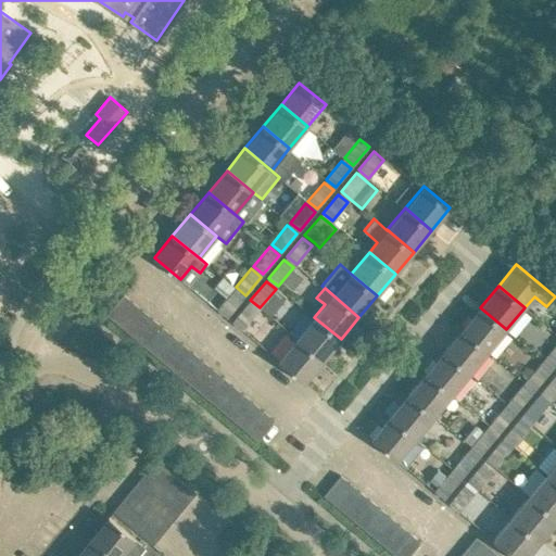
[(242,299),(232,291),(217,310),(227,317),(242,299)]
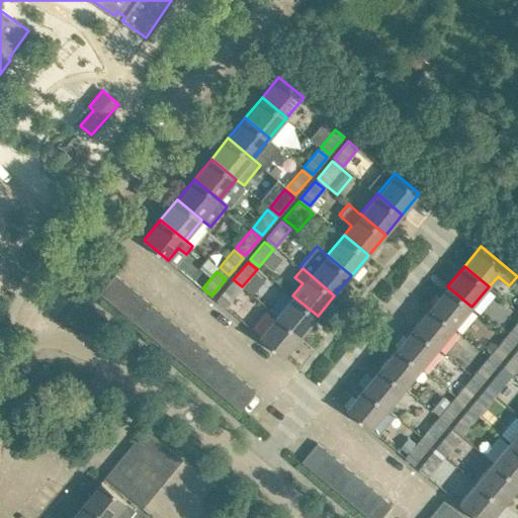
[(108,300),(124,281),(114,274),(99,292),(108,300)]
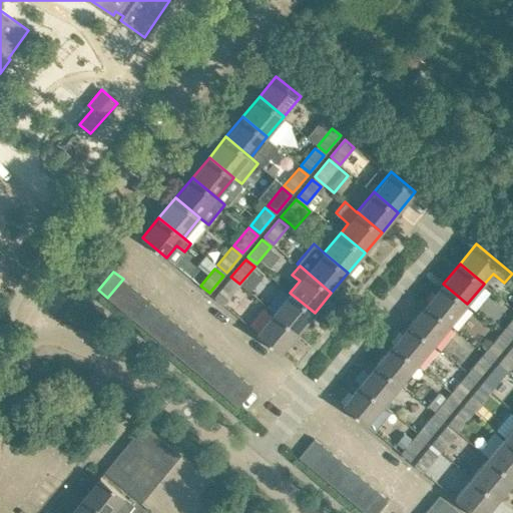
[(117,306),(132,287),(123,279),(107,298),(117,306)]
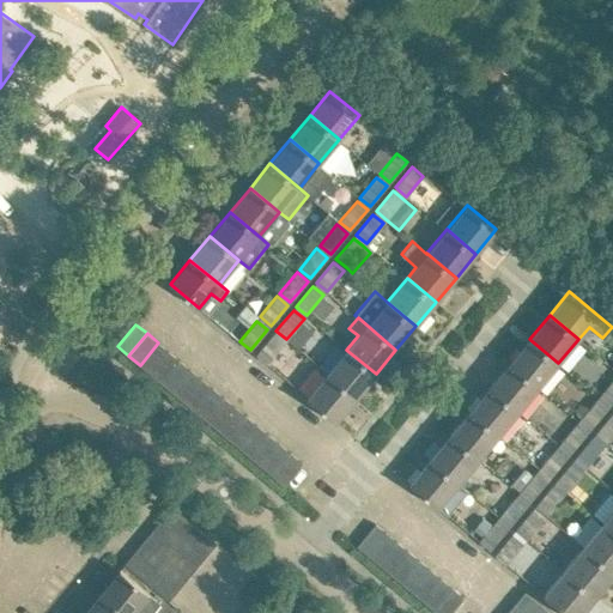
[(284,344),(273,334),(256,354),(266,364),(284,344)]
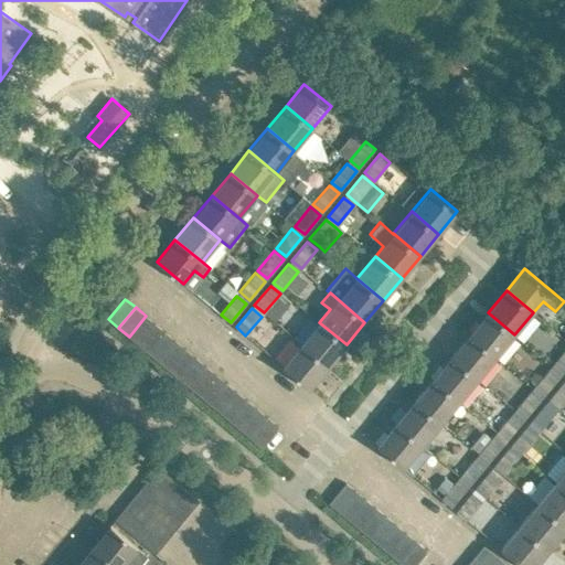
[(496,356),(514,334),(488,312),(469,334),(496,356)]
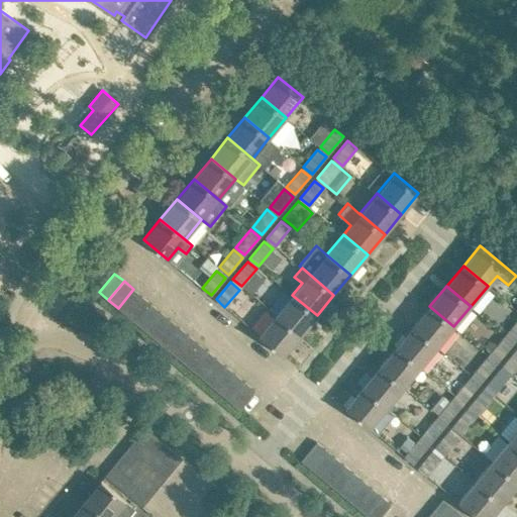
[(127,315),(142,297),(133,289),(118,308),(127,315)]
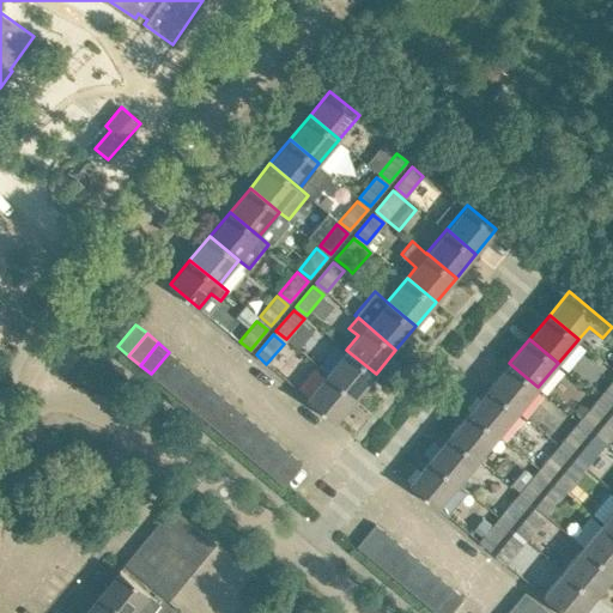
[(356,398),(376,374),(346,350),(327,374),(356,398)]
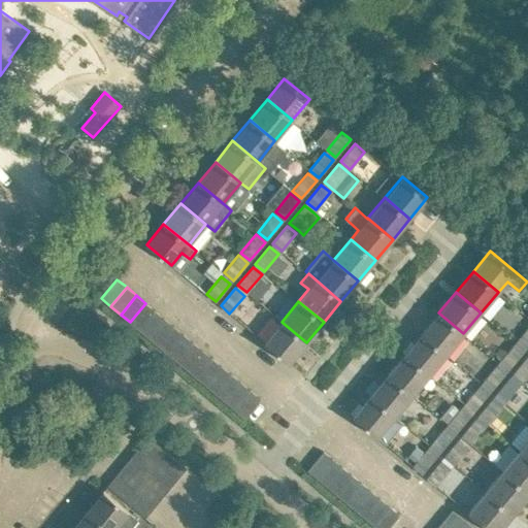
[(139,330),(156,310),(145,303),(130,322),(139,330)]
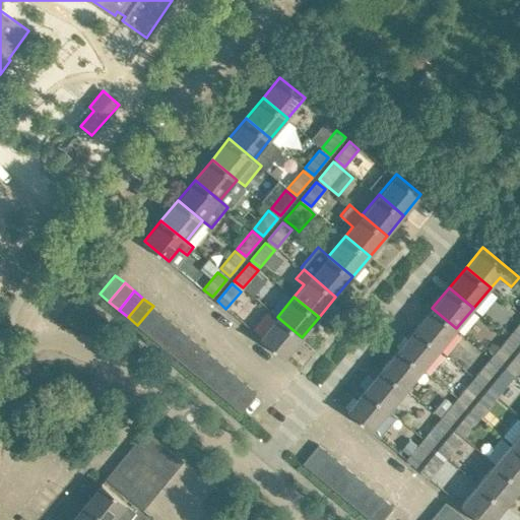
[(146,333),(163,314),(153,306),(137,325),(146,333)]
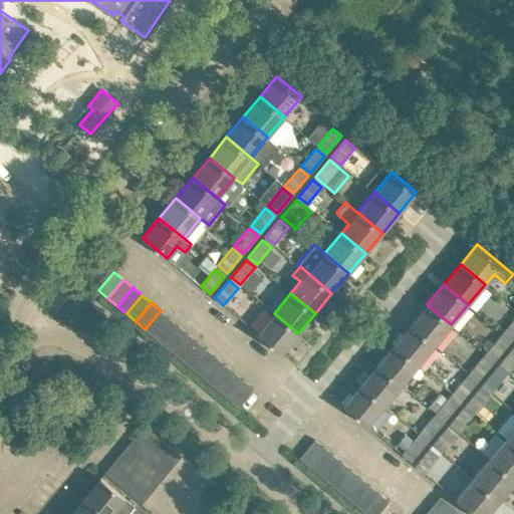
[(435,344),(451,324),(427,304),(410,324),(435,344)]
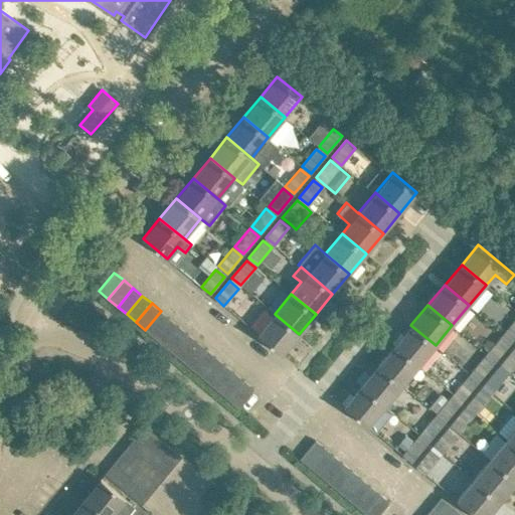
[(154,337),(170,319),(161,311),(145,330),(154,337)]
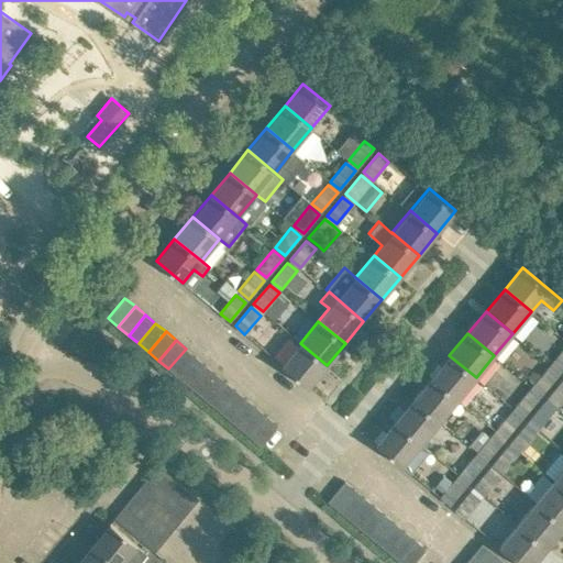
[(308,387),(327,365),(300,343),(282,365),(308,387)]
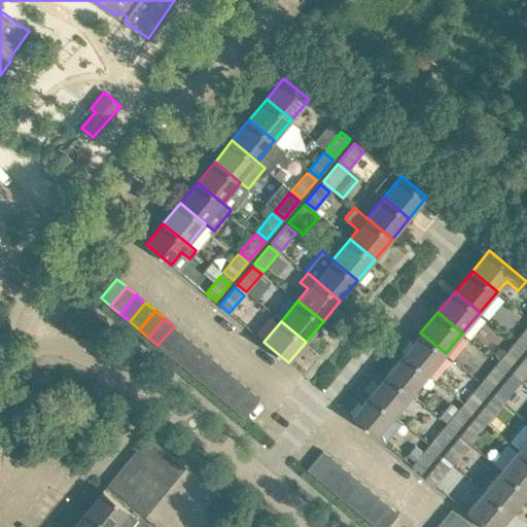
[(526,325),(515,342),(523,349),(526,344),(526,325)]
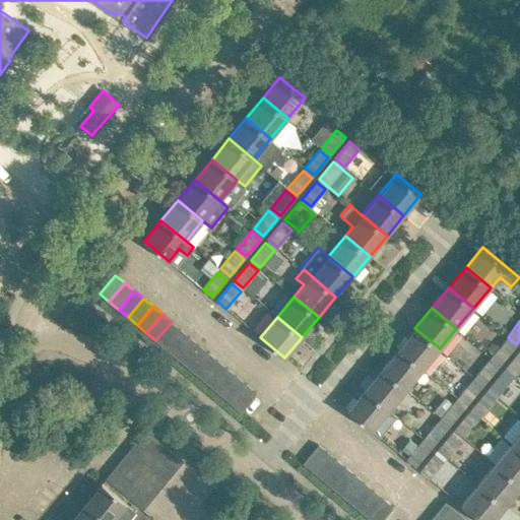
[(166,348),(181,329),(172,322),(155,340),(166,348)]
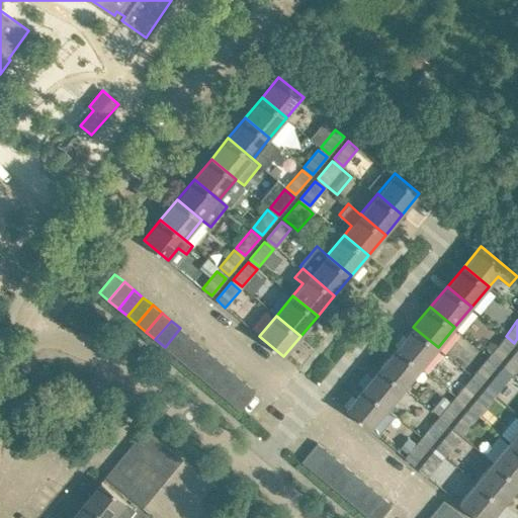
[(421,367),(438,347),(413,327),(397,347),(421,367)]
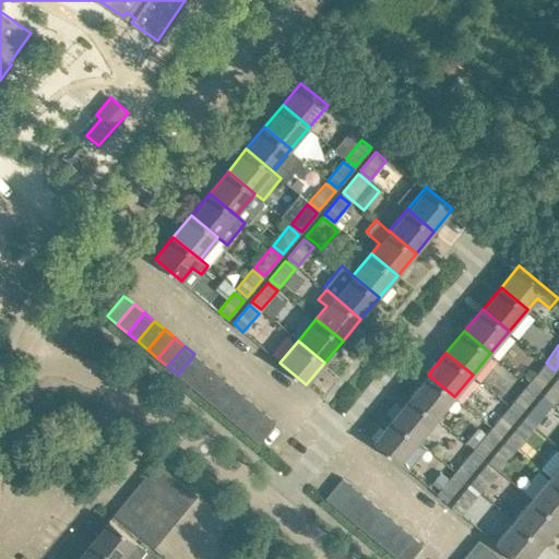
[(188,383),(204,363),(194,354),(178,375),(188,383)]
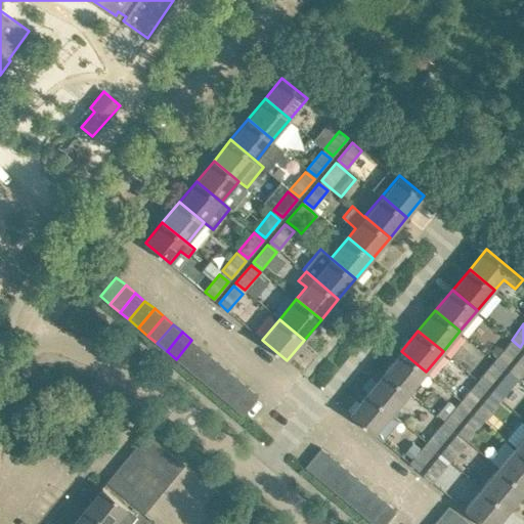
[(185,366),(202,348),(191,340),(176,359),(185,366)]
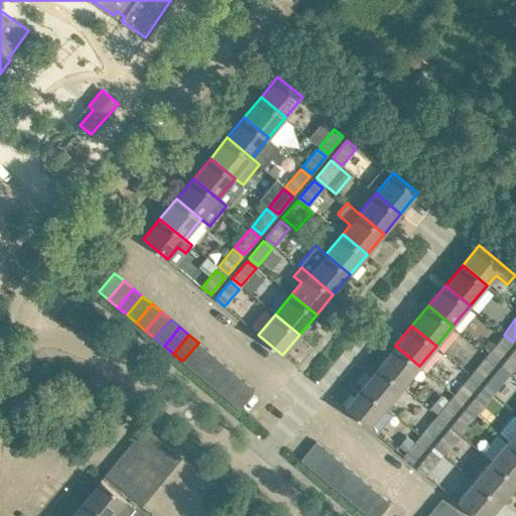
[(487,354),(496,362),(510,345),(501,337),(487,354)]
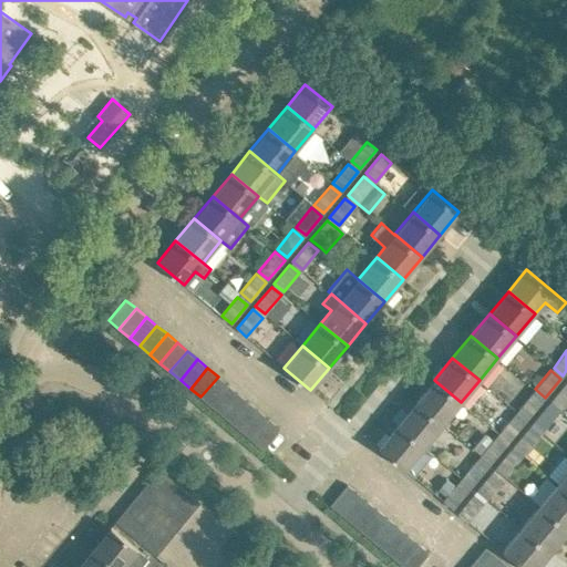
[(210,405),(228,384),(218,377),(200,397),(210,405)]
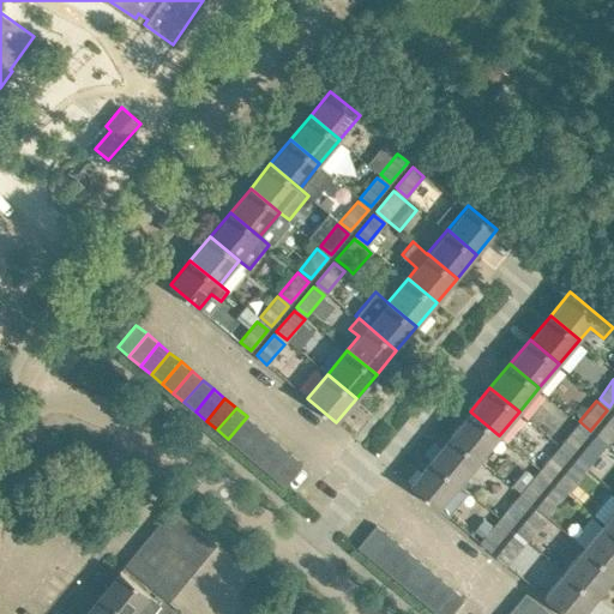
[(479,459),(499,435),(470,411),(450,435),(479,459)]
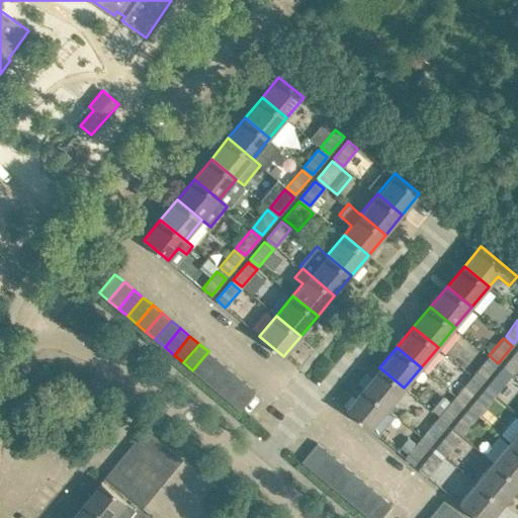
[(502,367),(511,374),(517,366),(517,350),(502,367)]
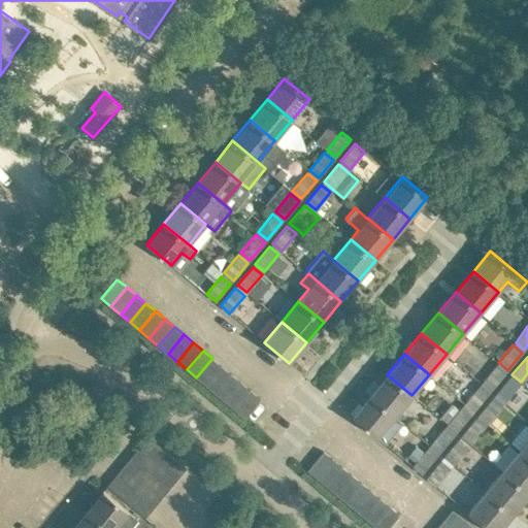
[(206,386),(222,366),(212,358),(196,377),(206,386)]
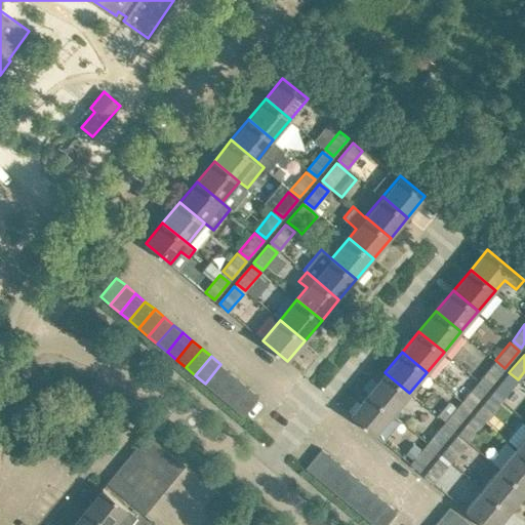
[(478,380),(487,389),(501,371),(493,363),(478,380)]
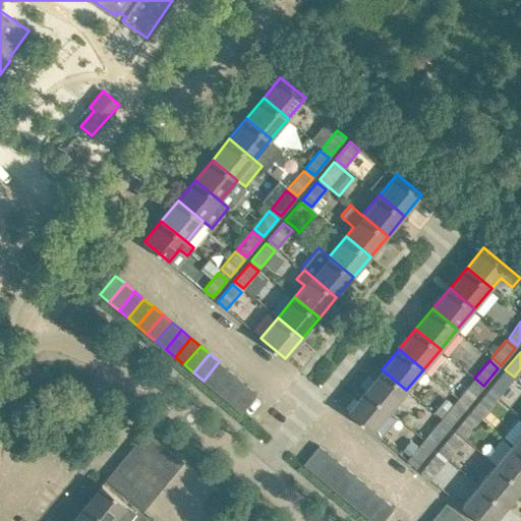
[(213,388),(228,369),(219,361),(204,381),(213,388)]
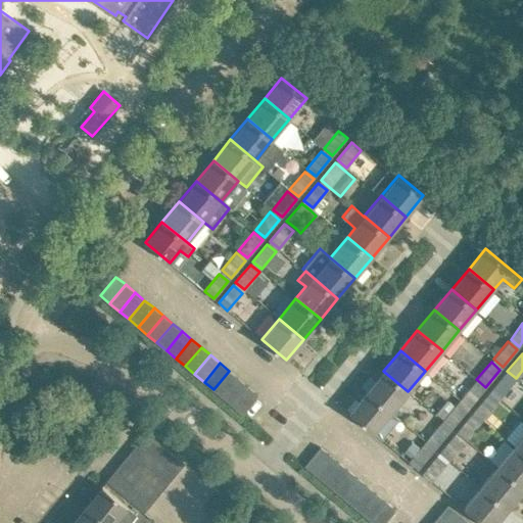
[(223,397),(239,378),(229,371),(214,389),(223,397)]
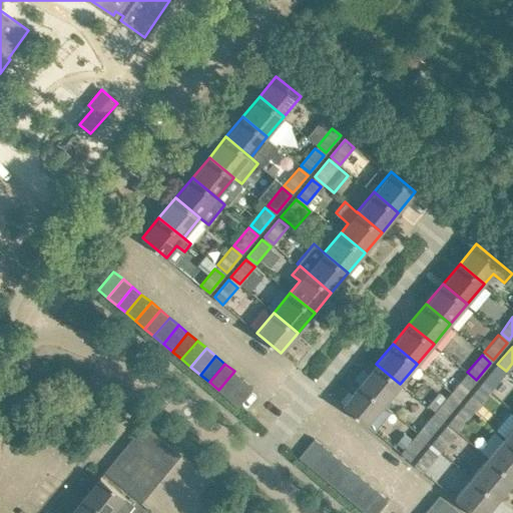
[(384,404),(400,384),(376,364),(359,384),(384,404)]
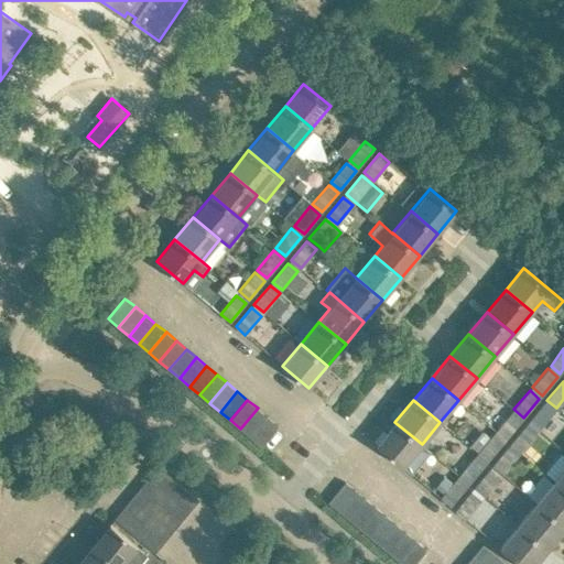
[(529,422),(539,430),(554,411),(544,403),(529,422)]
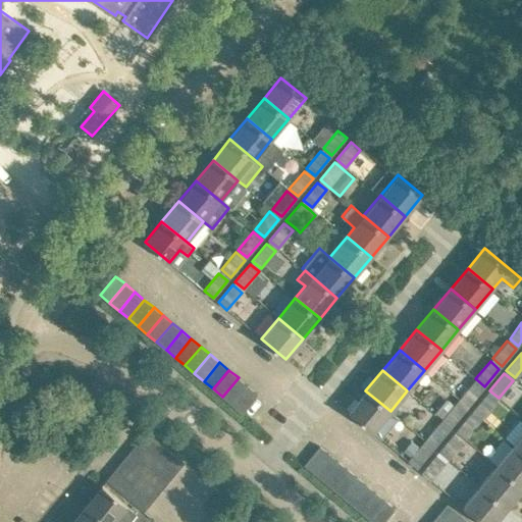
[(231,405),(248,385),(239,377),(222,397),(231,405)]
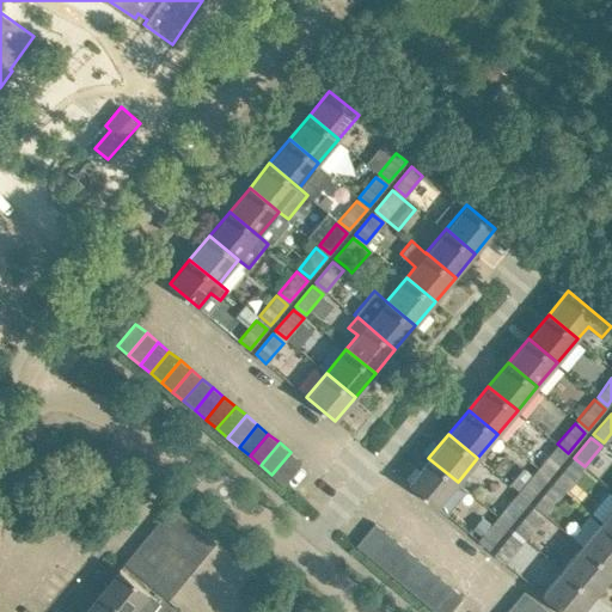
[(538,467),(549,477),(565,457),(555,447),(538,467)]
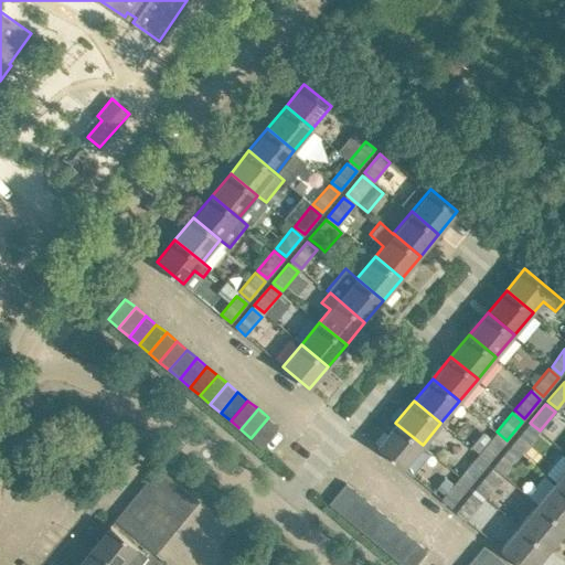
[(251,438),(262,447),(278,426),(268,417),(251,438)]
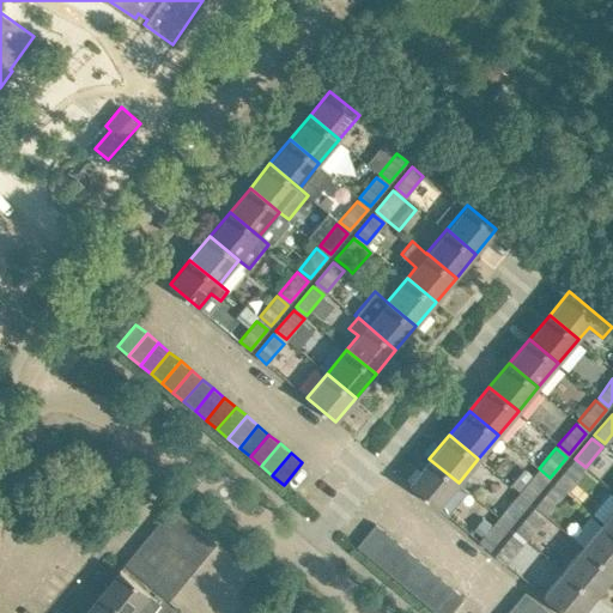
[(438,508),(459,483),(429,459),(408,483),(438,508)]
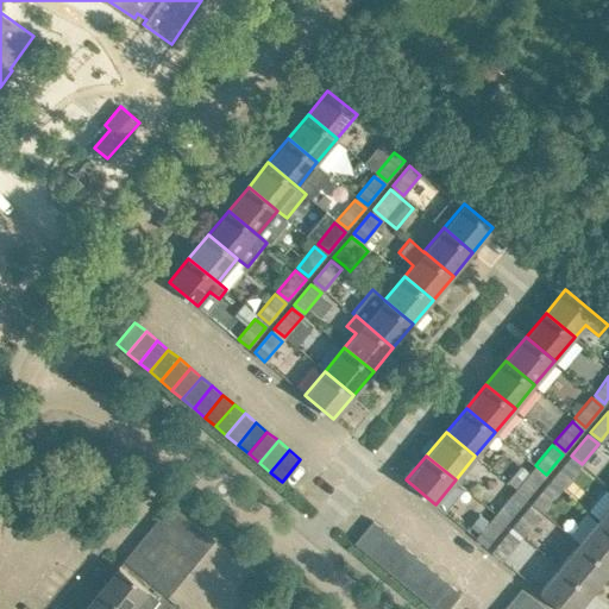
[(551,479),(562,488),(578,468),(569,459),(551,479)]
